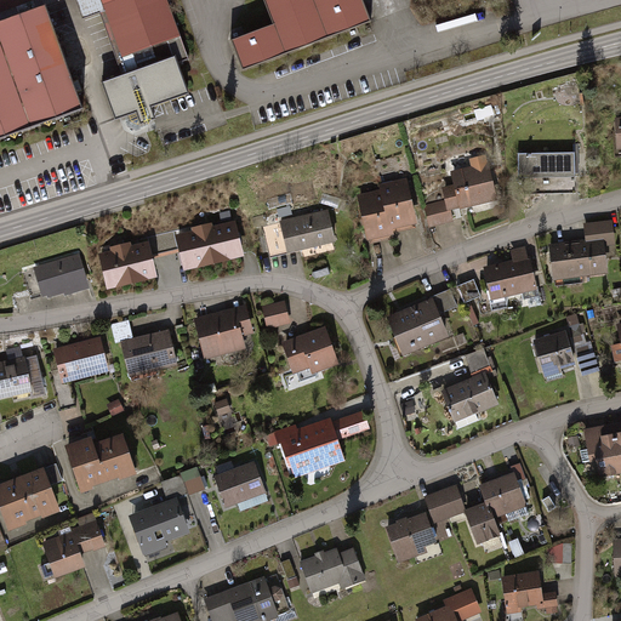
[(0,0),(0,21),(33,10),(30,1),(33,0),(0,0)]
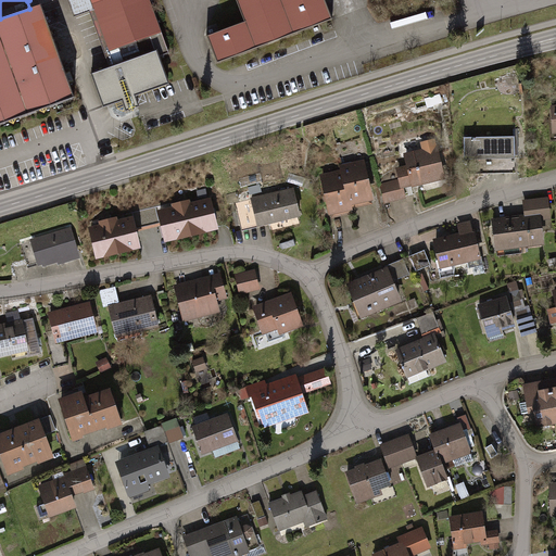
[(106,66),(154,51),(158,58),(167,54),(149,0),(232,0),(235,5),(196,21),(216,67),(332,23),(324,0),(65,0),(72,16),(87,11),(106,66)]
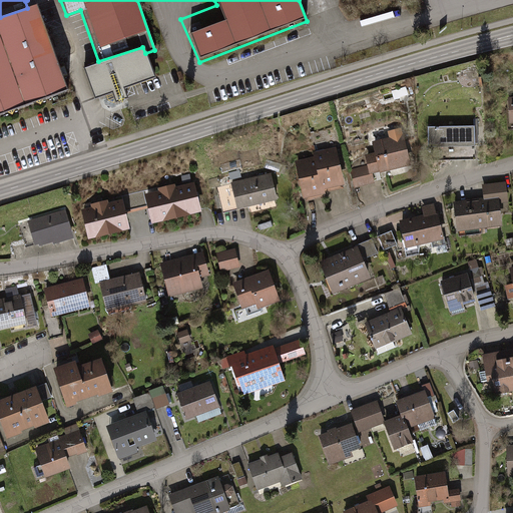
[(0,113),(66,91),(36,5),(27,8),(0,17),(0,113)]
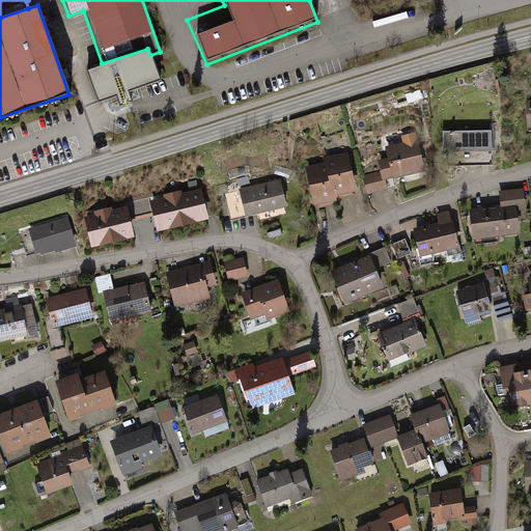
[(86,71),(98,103),(115,95),(119,105),(130,102),(128,91),(159,80),(150,55),(147,49),(102,63),(86,71)]
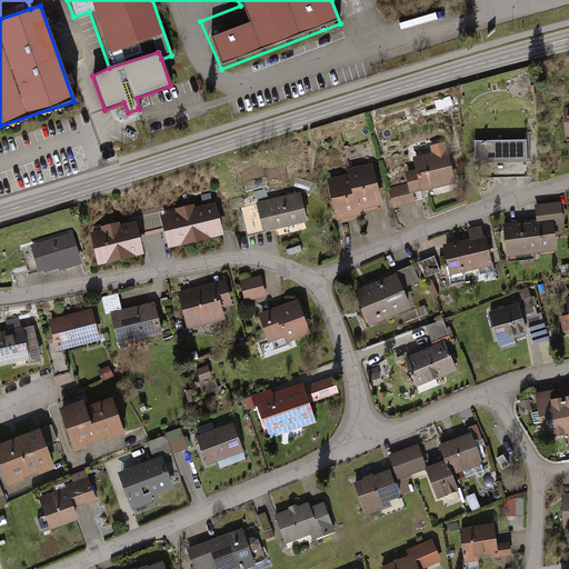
[(523,141),(472,142),(473,179),(525,178),(523,141)]
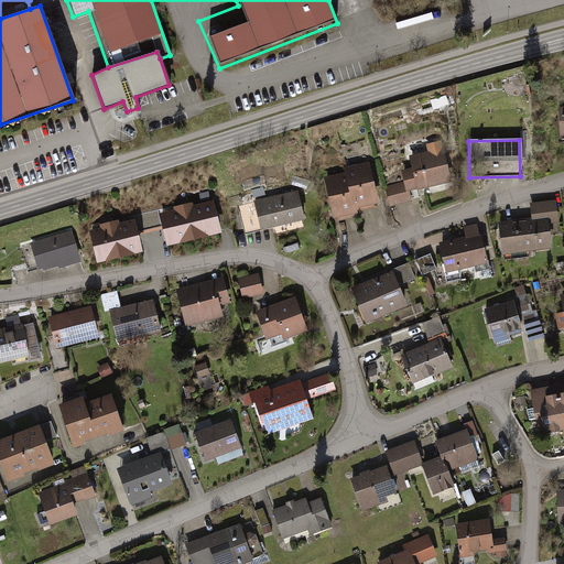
[(410,169),(399,172),(402,183),(404,193),(408,192),(415,190),(415,192),(451,184),(442,149),(407,158),(410,169)]
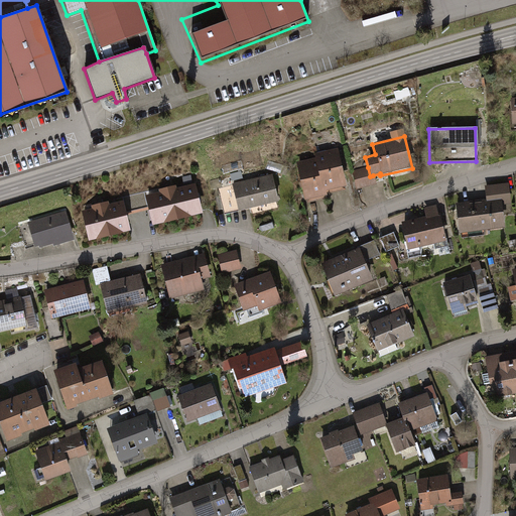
[(314,153),(315,157),(326,192),(346,186),(336,148),(314,153)]
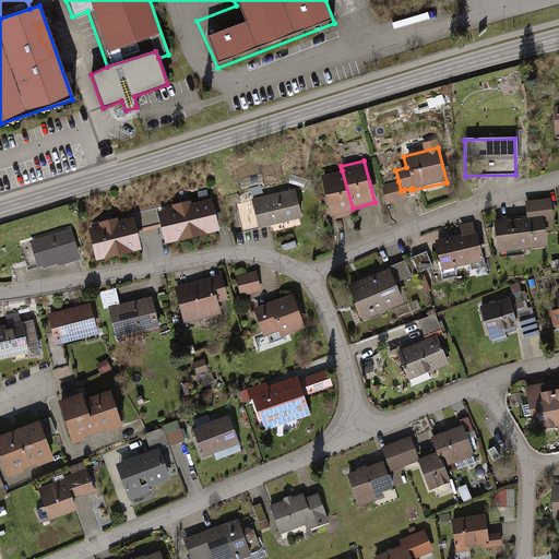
[(354,213),(353,209),(342,170),(318,177),(329,219),(354,213)]
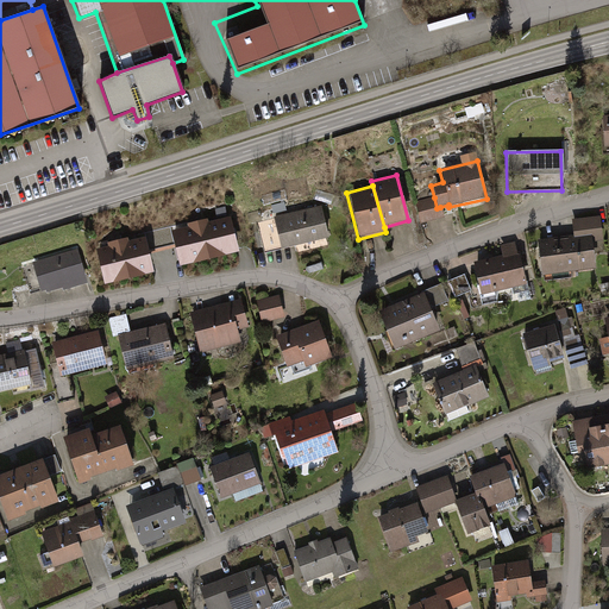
[(434,198),(413,202),(418,225),(443,219),(440,207),(437,208),(434,198)]
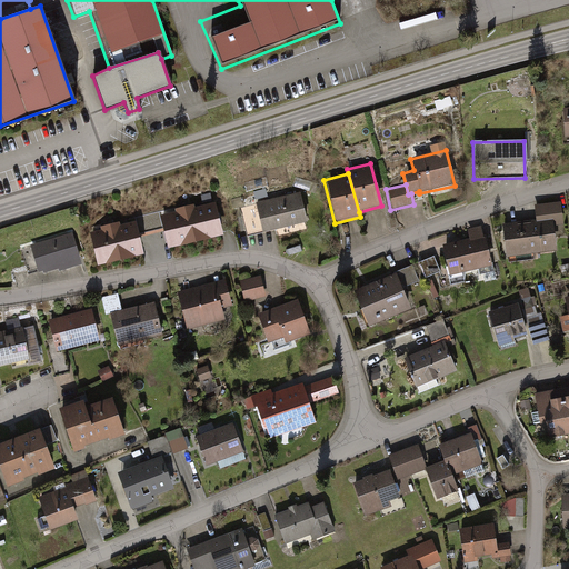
[(299,192),(253,203),(261,233),(306,222),(299,192)]
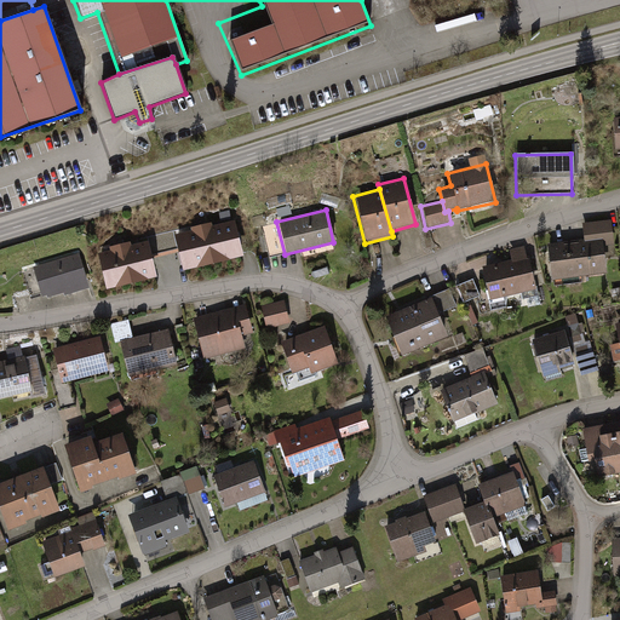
[(241,258),(233,222),(210,227),(208,224),(188,229),(188,231),(173,236),(182,273),(241,258)]
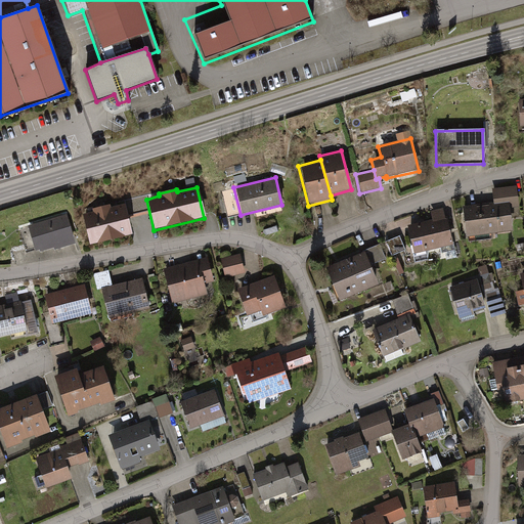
[(516,211),(514,187),(489,190),(491,205),(507,203),(508,212),(516,211)]
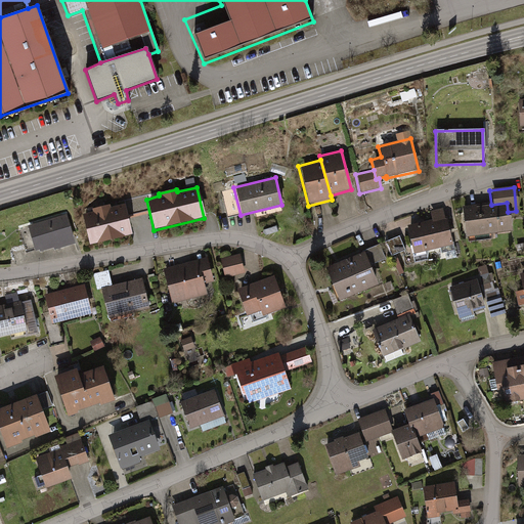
[(491,204),(461,207),(465,237),(510,232),(508,212),(507,203),(491,205),(491,204)]
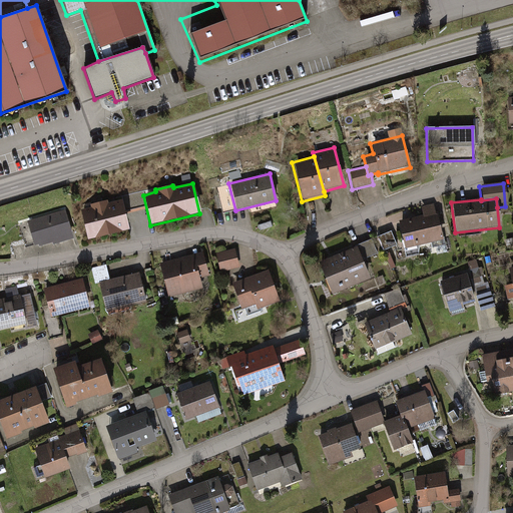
[(128,230),(121,200),(106,204),(105,201),(88,205),(88,208),(79,210),(86,240),(128,230)]
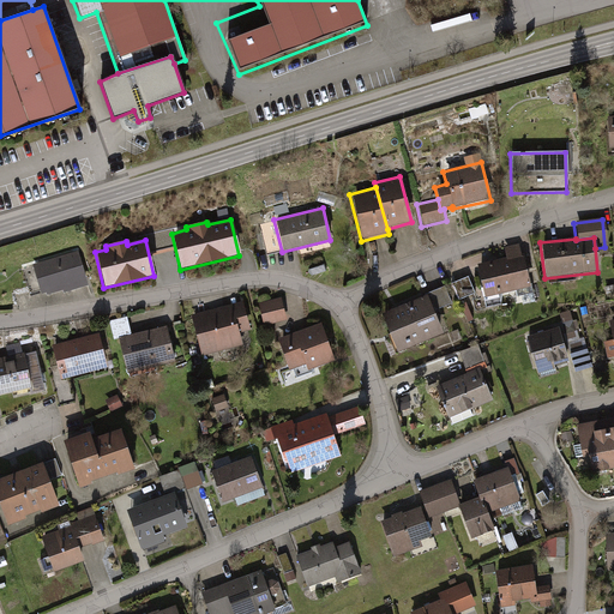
[(503,259),(475,265),(477,275),(475,276),(481,300),(529,289),(521,256),(517,256),(516,246),(500,248),(503,259)]
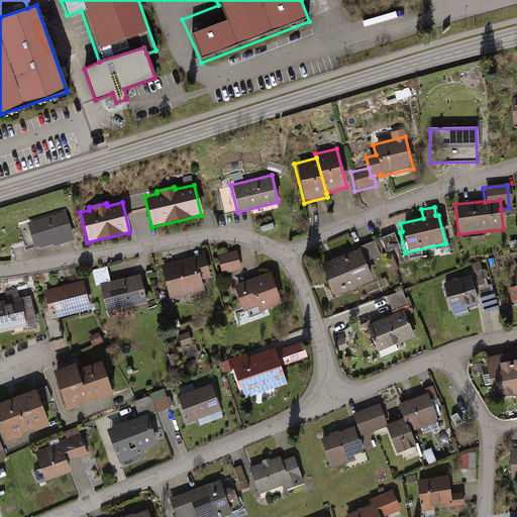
[(65,210),(25,221),(33,247),(37,246),(38,248),(52,244),(53,247),(74,241),(65,210)]
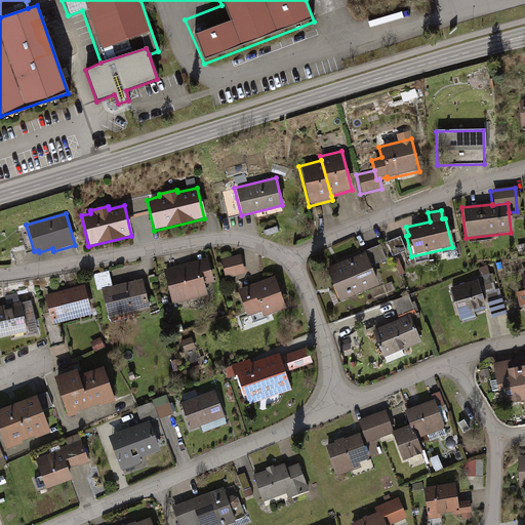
[(404,251),(398,237),(384,243),(390,257),(404,251)]
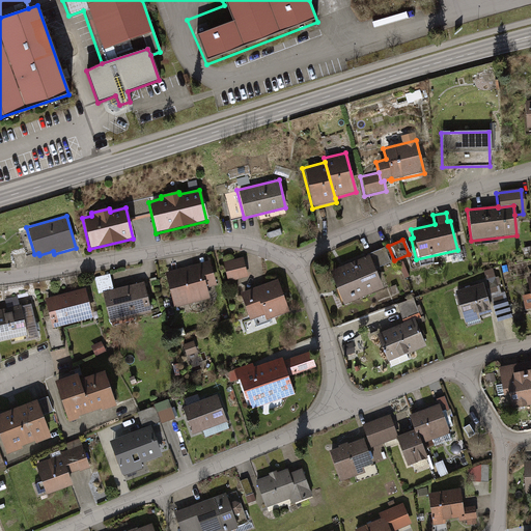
[(382,249),(367,255),(374,271),(389,266),(382,249)]
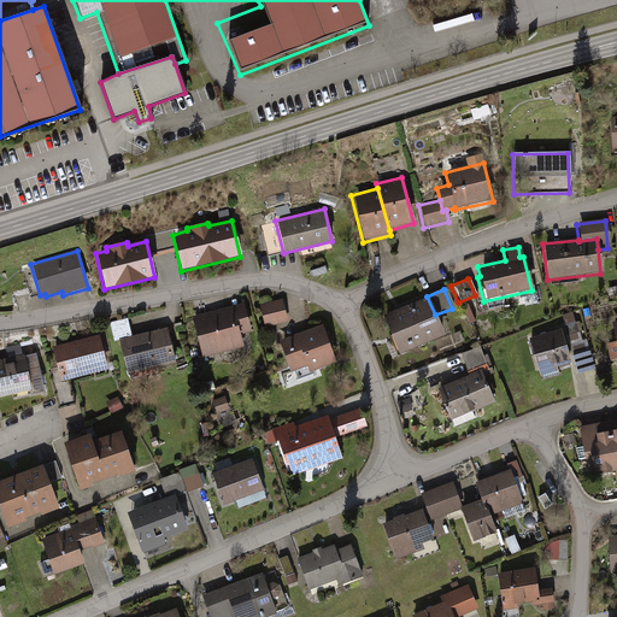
[(444,336),(435,315),(427,297),(380,316),(397,356),(444,336)]
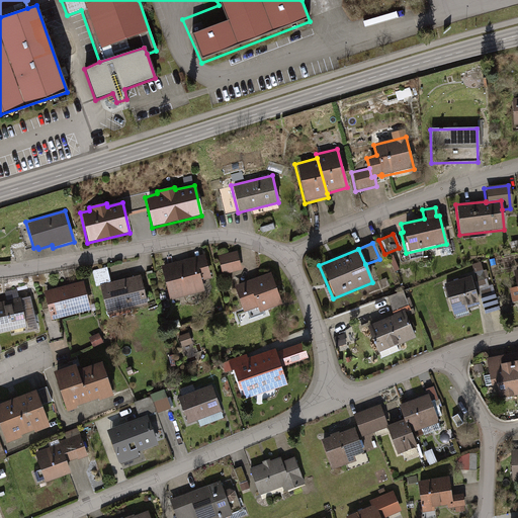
[(236,251),(216,256),(221,275),(240,270),(236,251)]
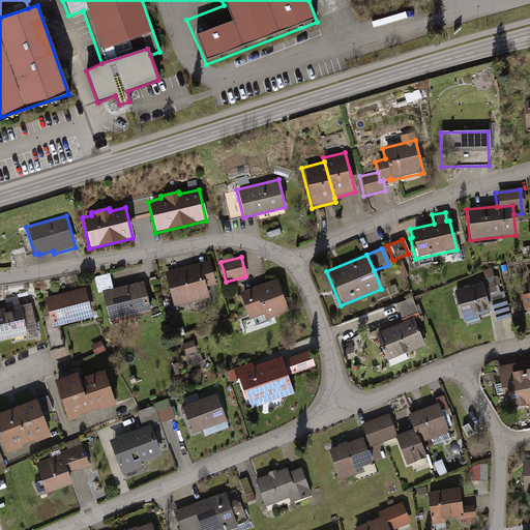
[(208,262),(164,273),(173,307),(210,297),(208,289),(214,287),(208,262)]
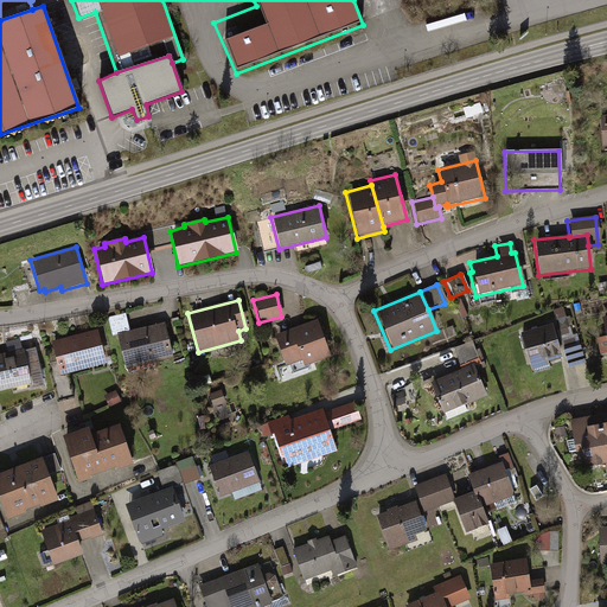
[(451,302),(458,319),(465,315),(458,300),(451,302)]
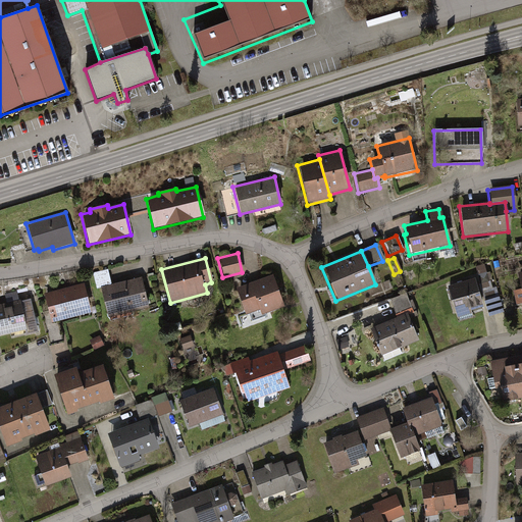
[(520,290),(511,291),(513,301),(521,299),(521,270),(516,272),(520,290)]
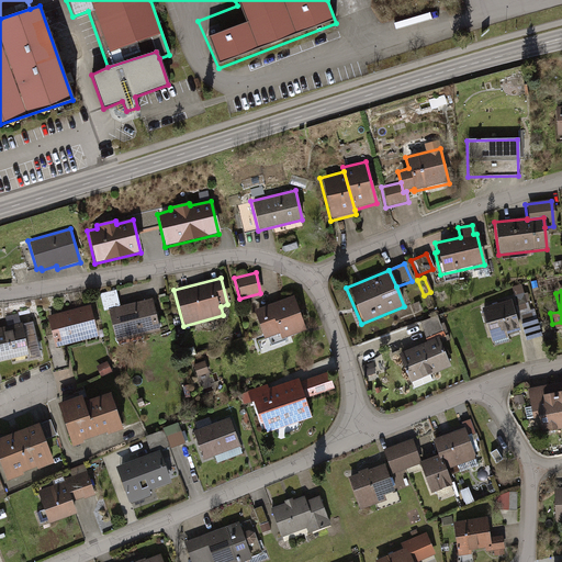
[(515,295),(517,304),(529,301),(527,292),(515,295)]
